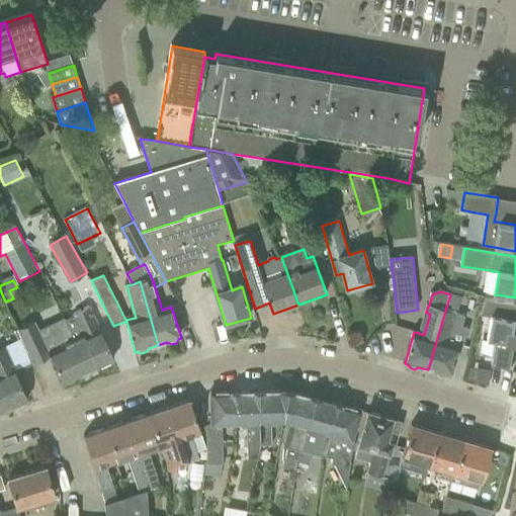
[(445,311),(428,369),(438,372),(439,376),(444,377),(447,375),(450,376),(459,346),(463,347),(469,330),(462,328),(465,318),(457,315),(458,314),(455,314),(456,310),(459,311),(462,297),(450,294),(445,311)]
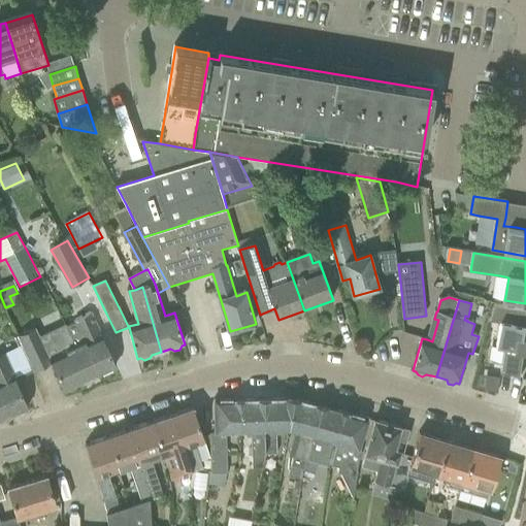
[(491,319),(490,322),(500,323),(497,347),(505,348),(504,356),(501,374),(522,377),(525,358),(525,309),(495,304),(491,319)]
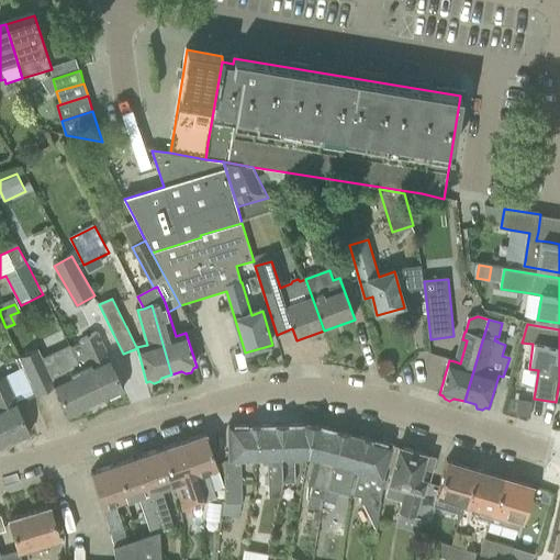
[(81,343),(82,345),(71,350),(97,404),(124,392),(98,335),(81,343)]
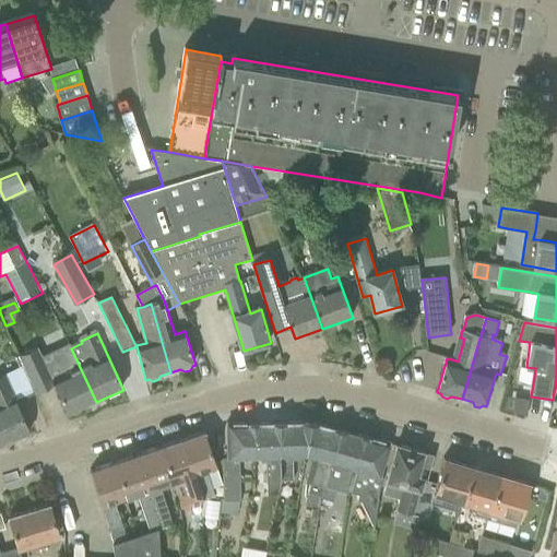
[(96,402),(71,348),(70,345),(43,358),(39,348),(21,357),(28,375),(37,394),(56,386),(70,415),(96,402)]
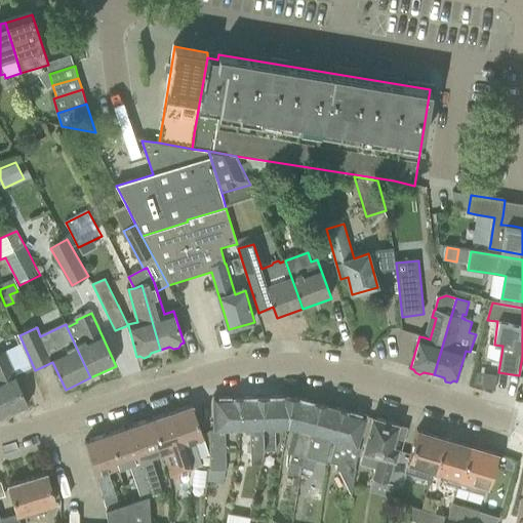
[(29,406),(16,378),(4,353),(0,354),(0,409),(4,418),(29,406)]
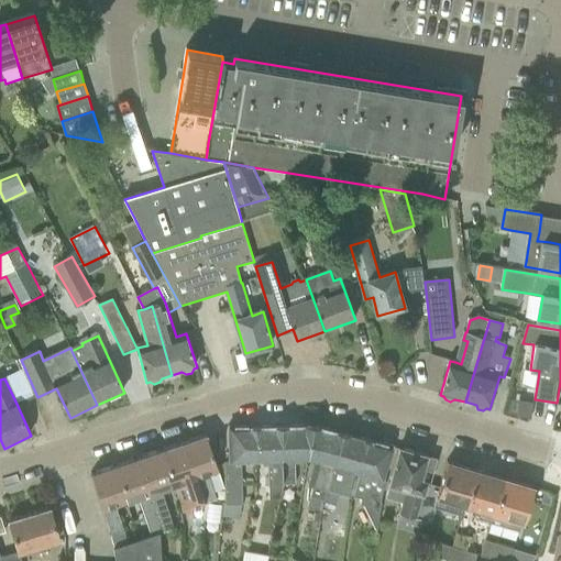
[(512,399),(507,414),(519,417),(531,420),(535,404),(521,402),(512,399)]
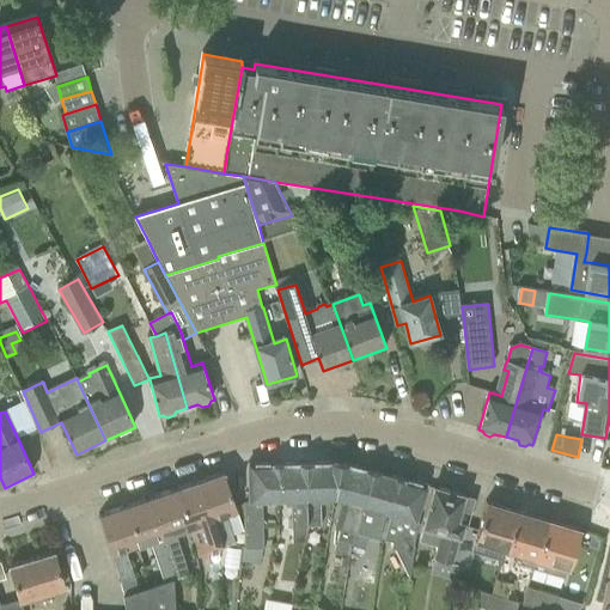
[(335,501),(340,464),(333,463),(306,464),(307,528),(322,528),(321,501),(335,501)]
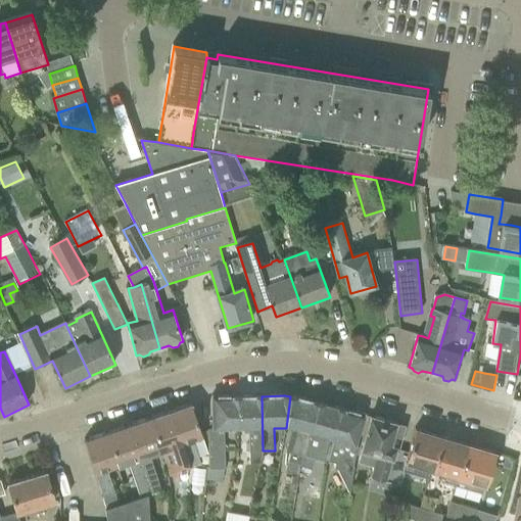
[(215,429),(209,430),(210,452),(210,470),(226,470),(226,452),(225,429),(241,429),(240,396),(214,397),(214,418),(215,429)]
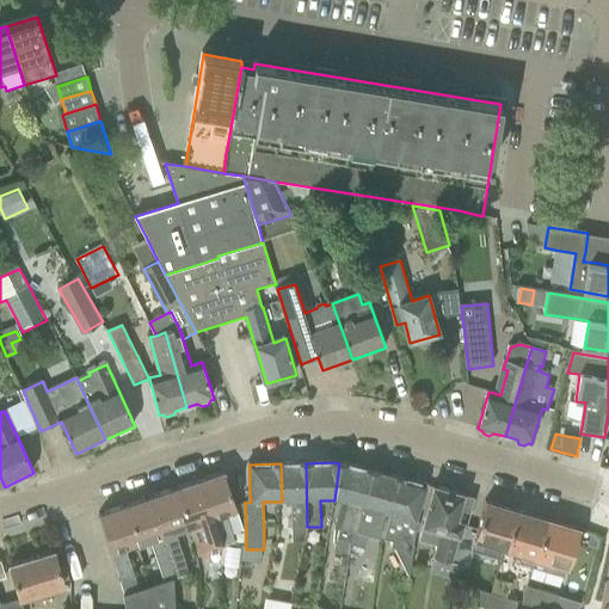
[(306,463),(281,463),(282,502),(293,500),(294,527),(294,543),(306,542),(307,527),(306,463)]
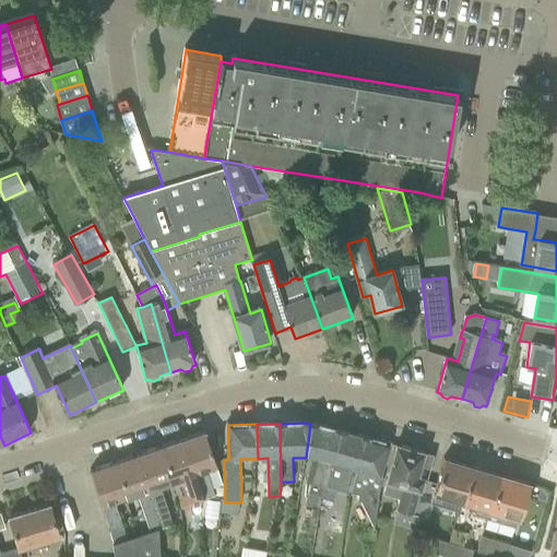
[(317,424),(310,424),(306,458),(313,460),(307,483),(311,484),(309,494),(321,497),(340,430),(317,424)]
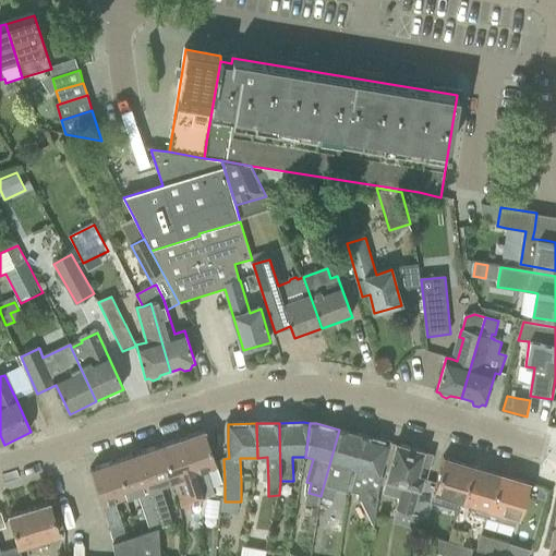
[(329,464),(321,496),(335,499),(338,490),(348,492),(354,470),(351,469),(361,435),(339,430),(329,464)]
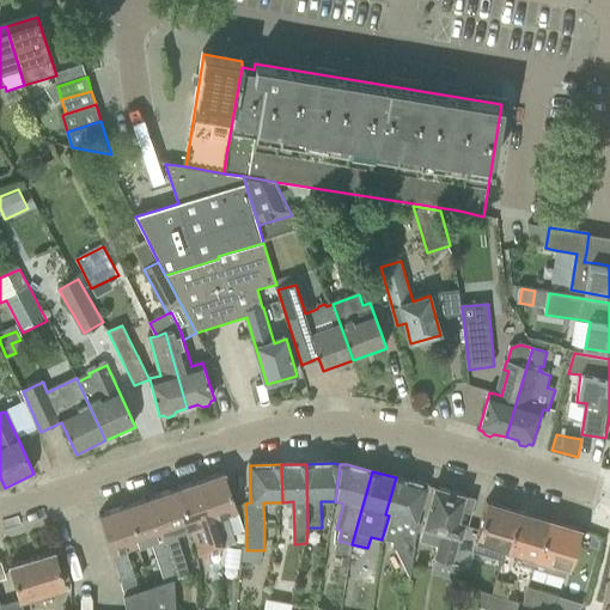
[(238,512),(232,496),(225,474),(202,482),(225,550),(236,546),(226,517),(238,512)]
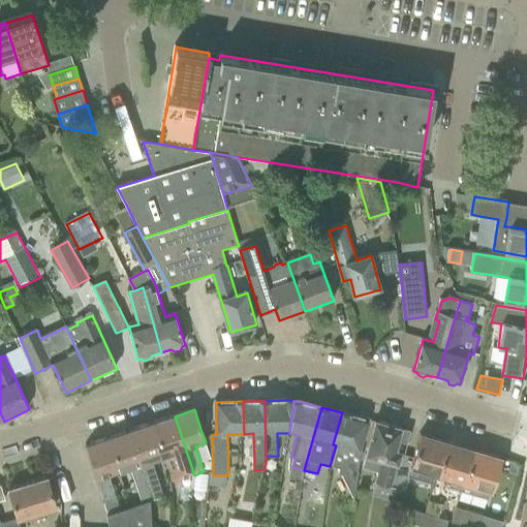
[(361,452),(364,440),(370,421),(342,412),(333,444),(336,445),(339,446),(333,467),(341,469),(339,474),(343,475),(354,498),(360,472),(359,472),(364,453),(361,452)]
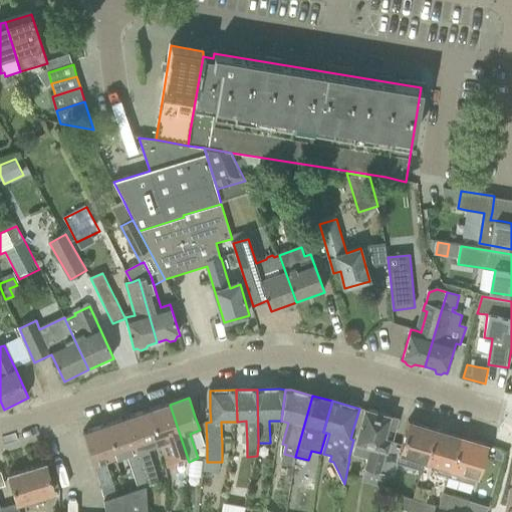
[(170,405),(148,412),(159,444),(162,443),(170,468),(189,462),(170,405)]
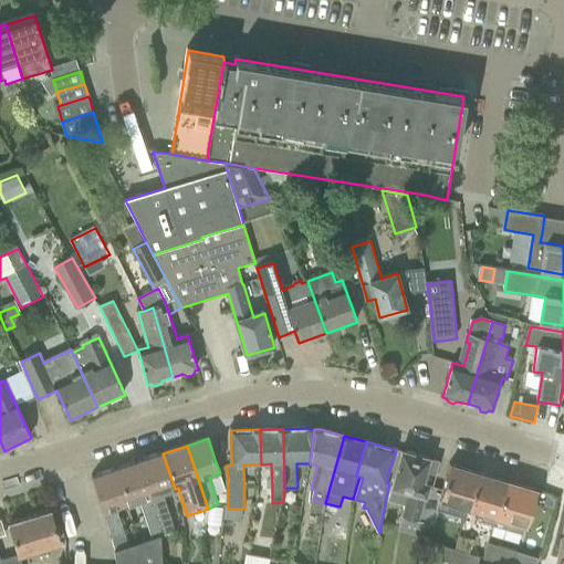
[(393,488),(389,501),(406,505),(403,517),(420,522),(425,505),(430,484),(424,482),(430,459),(403,451),(396,472),(393,488)]
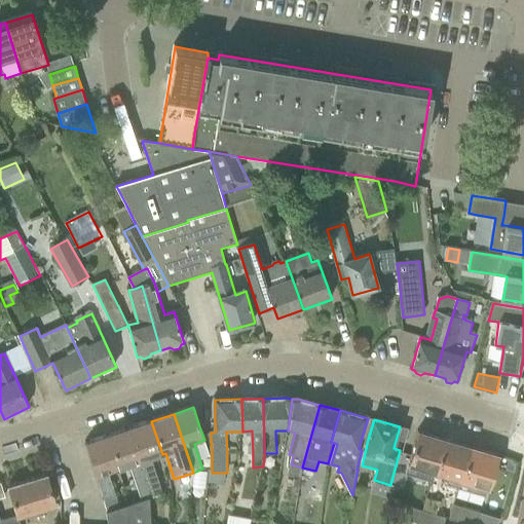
[(152,458),(162,454),(151,421),(129,428),(149,486),(153,497),(163,493),(152,458)]
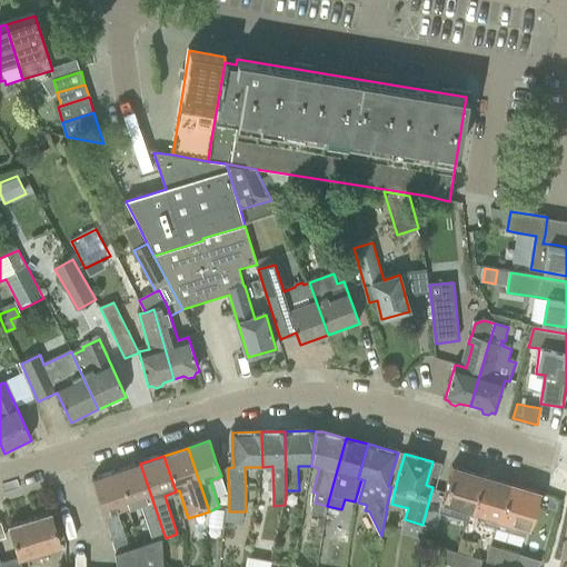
[(119,471),(118,471),(129,507),(131,507),(141,504),(150,530),(153,541),(161,539),(166,538),(161,526),(140,464),(119,471)]
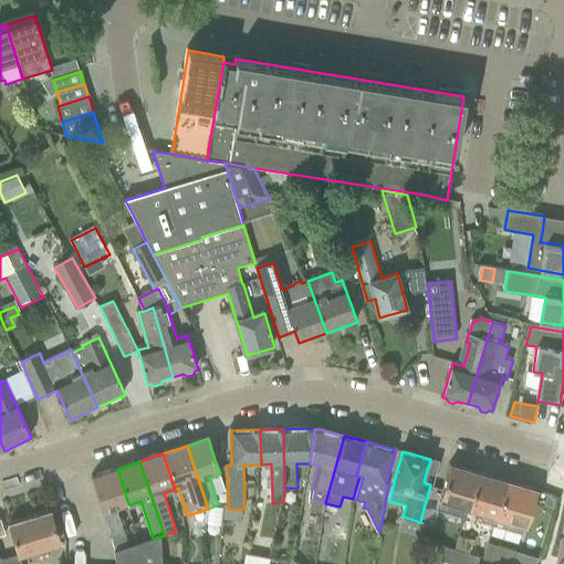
[(451,465),(437,511),(439,511),(439,510),(463,518),(463,519),(466,520),(468,513),(468,512),(469,509),(469,510),(480,473),(451,465)]
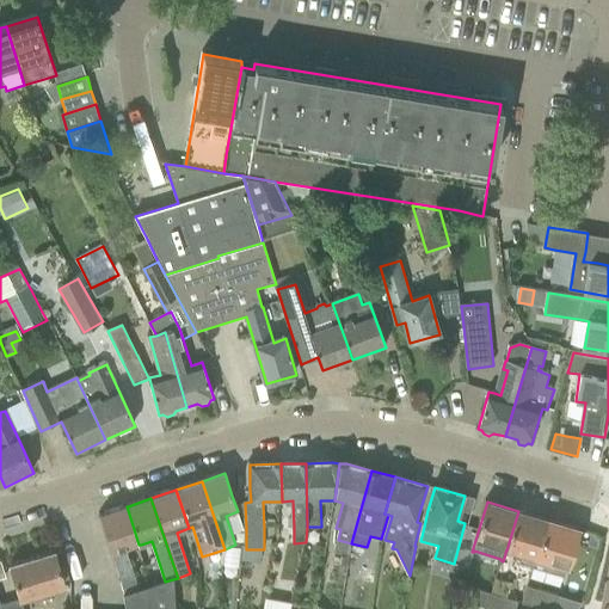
[(124,508),(100,516),(122,582),(122,583),(136,578),(127,549),(137,546),(139,545),(127,506),(124,508)]
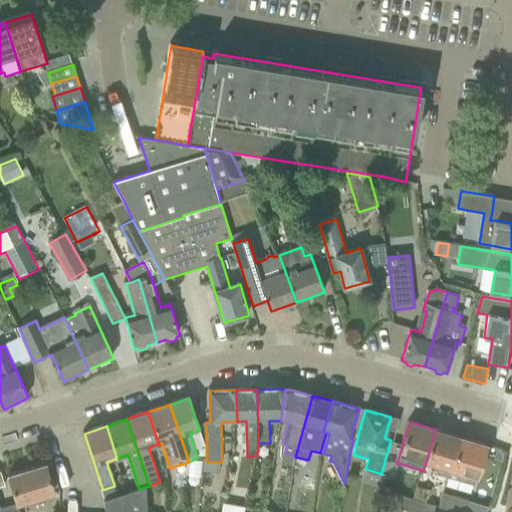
[(452,470),(461,438),(436,430),(426,463),(426,462),(425,466),(436,469),(435,474),(449,478),(451,470),(452,470)]
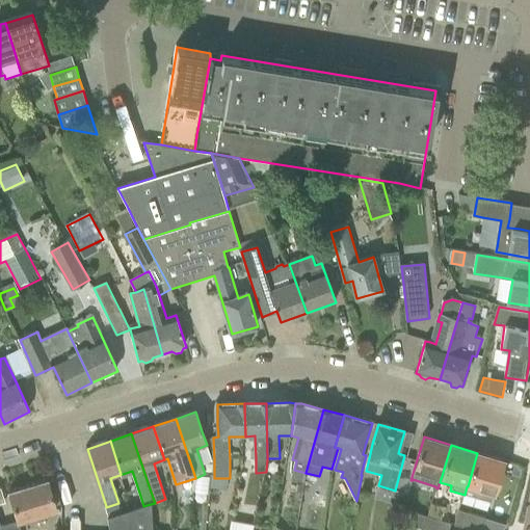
[(492,503),(505,461),(477,453),(468,486),(467,486),(465,495),(492,503)]
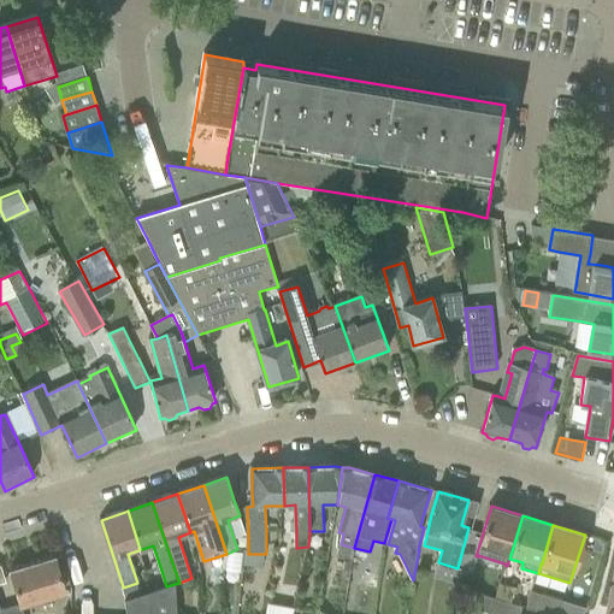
[(60,594),(66,591),(55,558),(11,571),(22,606),(60,594)]
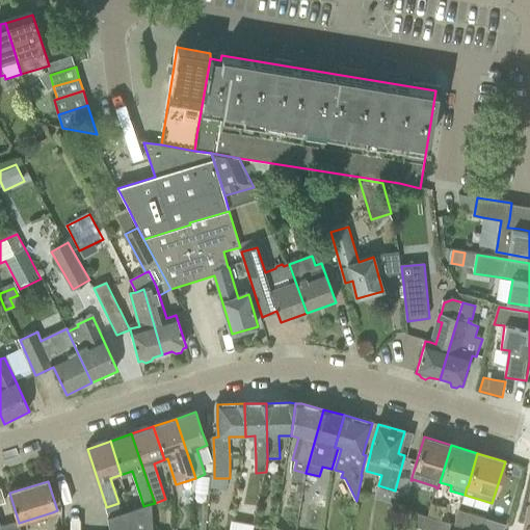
[(400,495),(397,508),(409,512),(414,499),(400,495)]
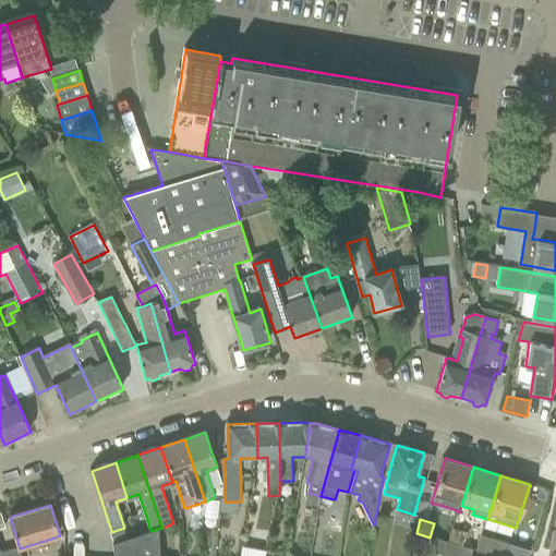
[(160,555),(158,529),(150,531),(113,543),(115,555),(160,555)]
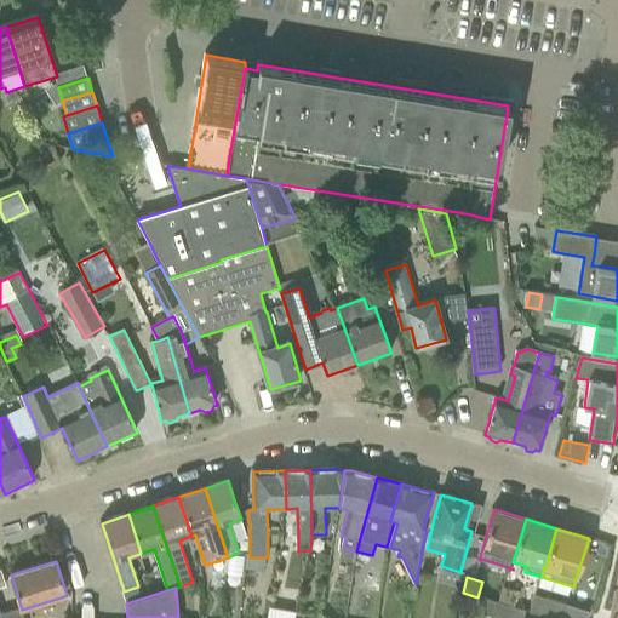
[(504,588),(501,604),(515,608),(520,593),(504,588)]
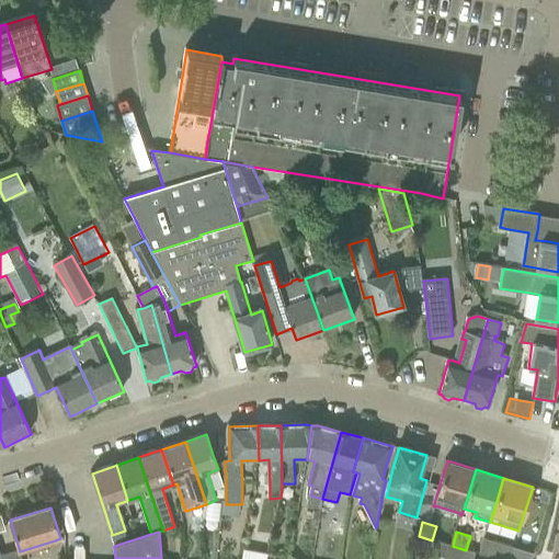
[(485,539),(480,555),(494,558),(510,558),(513,547),(485,539)]
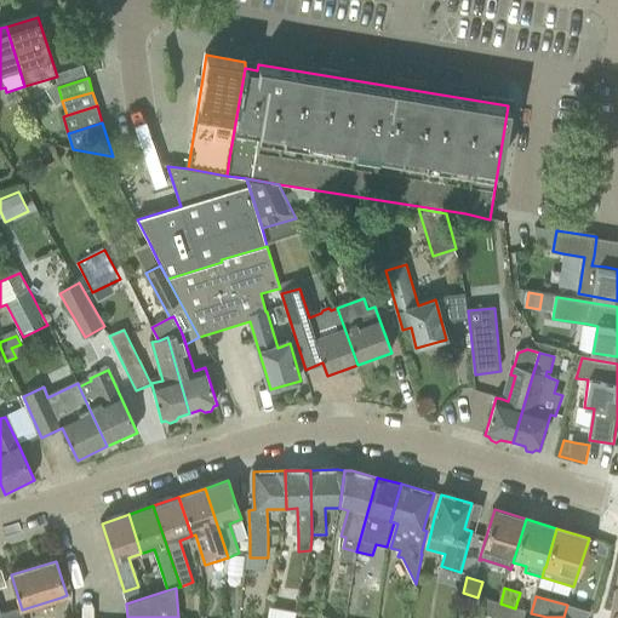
[(515,608),(501,604),(486,600),(482,614),(492,617),(525,617),(526,611),(515,608)]
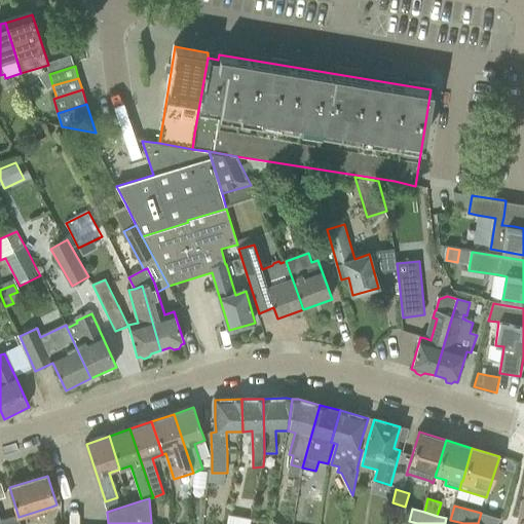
[(251,523),(252,519),(228,515),(226,523),(251,523)]
